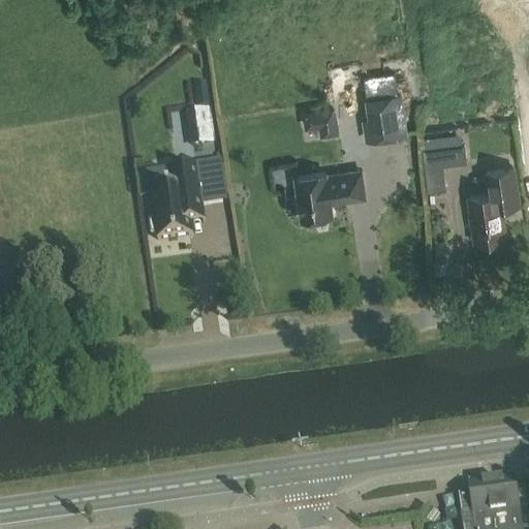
[(364,79),(365,83),(373,142),(405,136),(396,78),(396,73),(364,79)]
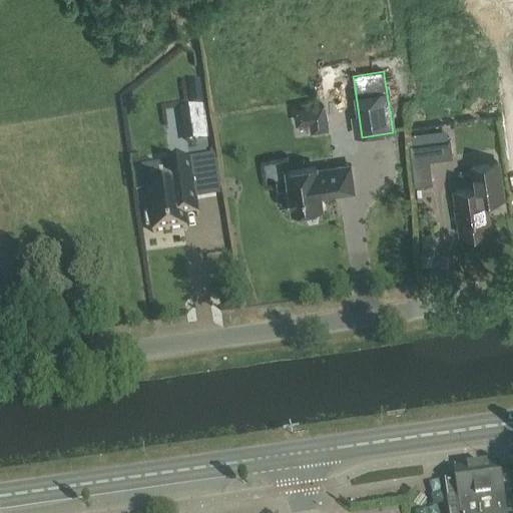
[(185,143),(207,139),(202,107),(180,110),(185,143)]
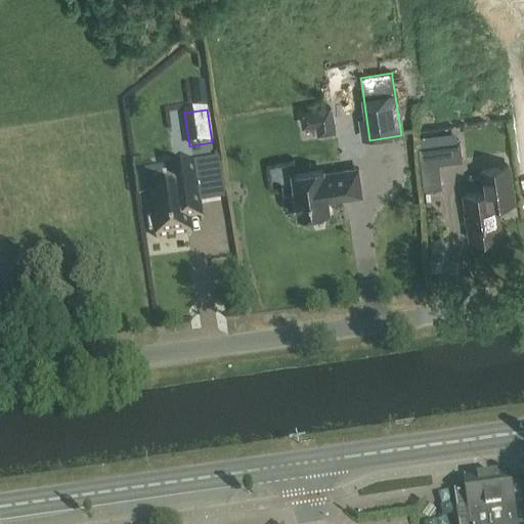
[(194,165),(167,169),(170,187),(148,190),(153,217),(147,218),(149,232),(155,231),(156,238),(190,233),(188,221),(203,219),(194,165)]
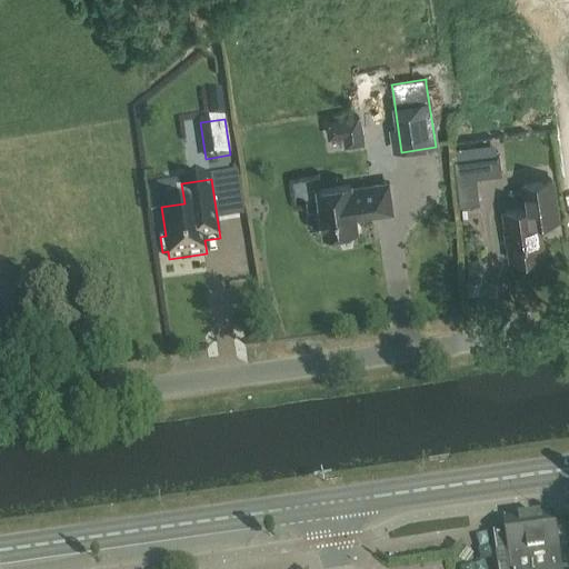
[(512,259),(543,255),(539,222),(558,219),(552,179),(525,183),(528,208),(506,211),(512,259)]
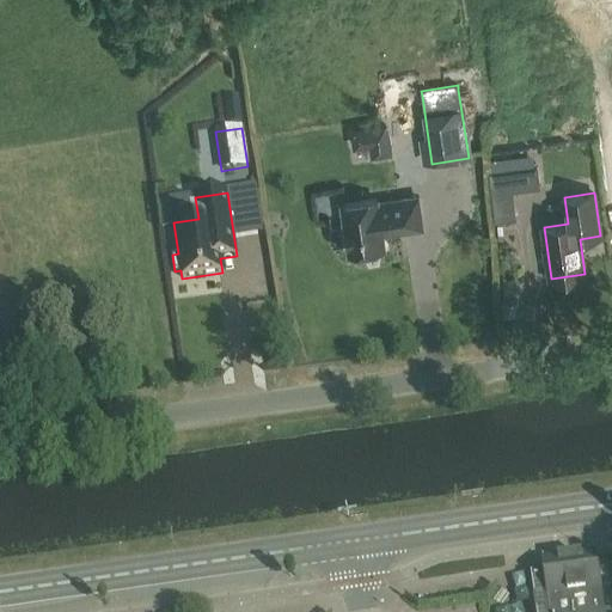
[(347,250),(349,249),(350,254),(384,249),(381,234),(422,228),(417,197),(377,203),(377,200),(343,204),(346,226),(343,226),(340,227),(336,230),(334,233),(332,238),(334,242),(336,245),(338,248),(342,250),(347,250)]
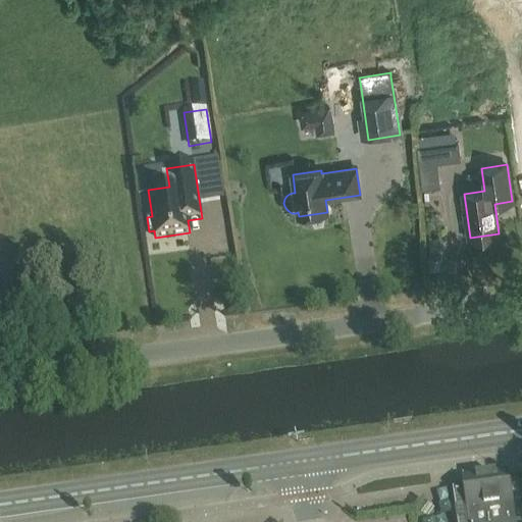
[(508,472),(462,479),(467,513),(453,515),(454,521),(521,521),(516,521),(514,521),(512,507),(513,507),(508,472)]
